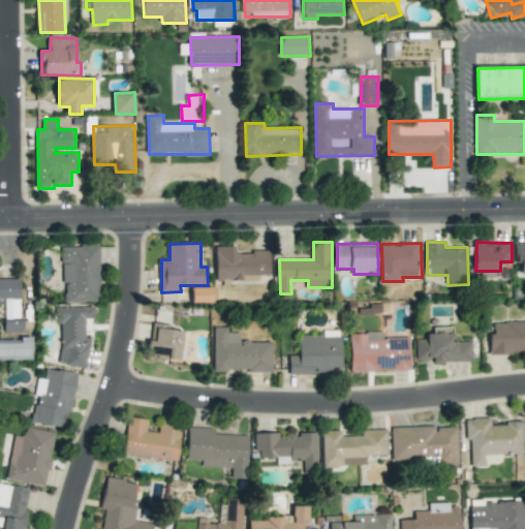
[(66,302),(102,301),(101,245),(64,246),(66,302)]
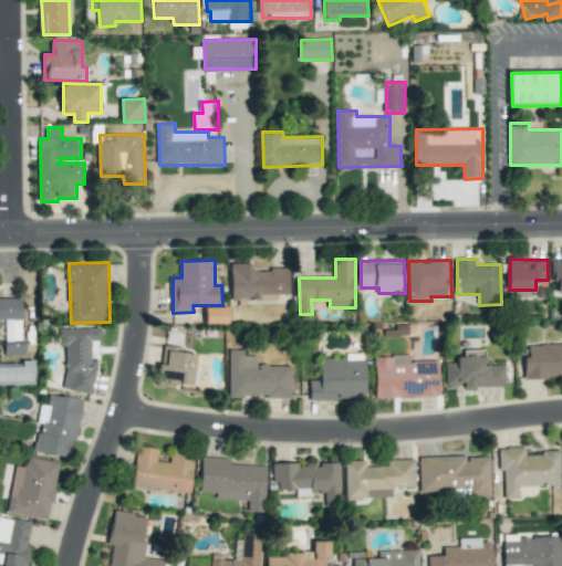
[(232,264),(233,301),(281,300),(281,295),(292,294),(292,269),(253,270),(253,263),(232,264)]
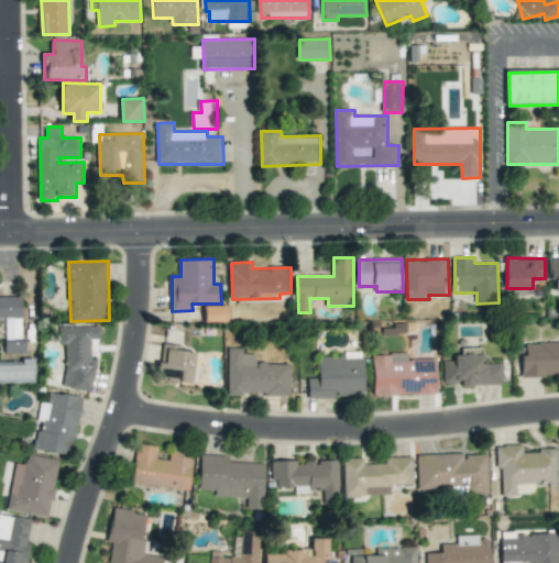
[(0,318),(24,318),(24,296),(0,296),(0,318)]
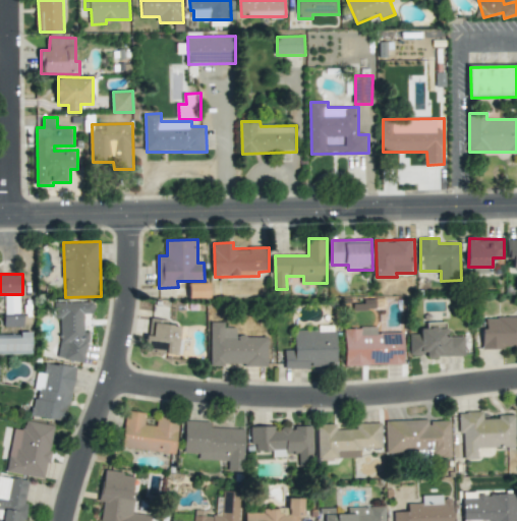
[(191,297),(212,298),(212,283),(191,283),(191,297)]
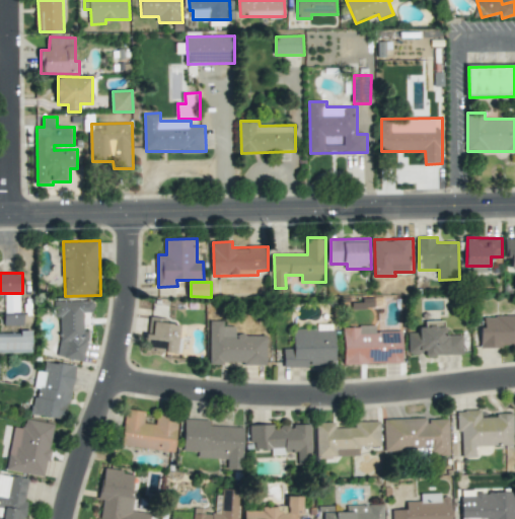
[(21,312),(21,294),(7,294),(7,312),(21,312)]
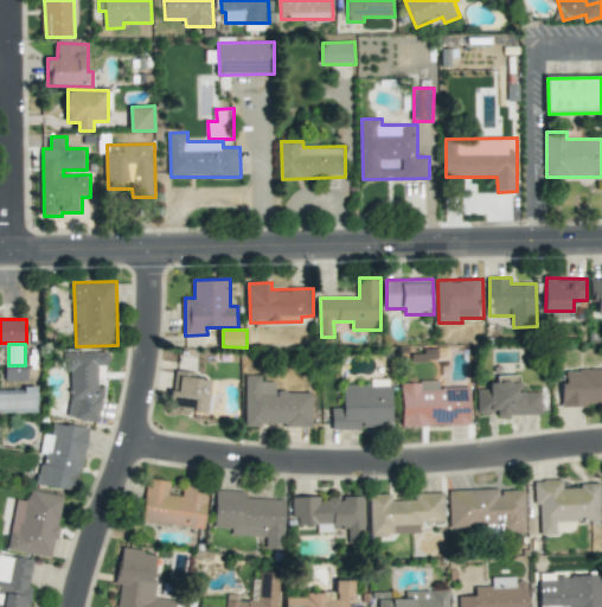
[(65,352),(65,371),(72,371),(72,420),(104,420),(104,388),(101,388),(101,366),(111,366),(111,352),(65,352)]
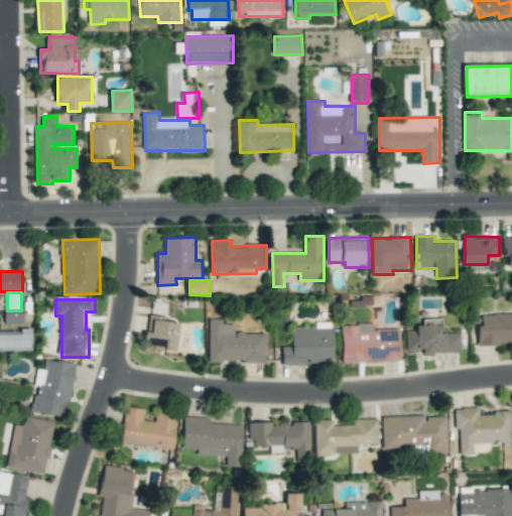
[(479,346),(511,345),(511,313),(483,314),(483,325),(479,325),(479,346)]
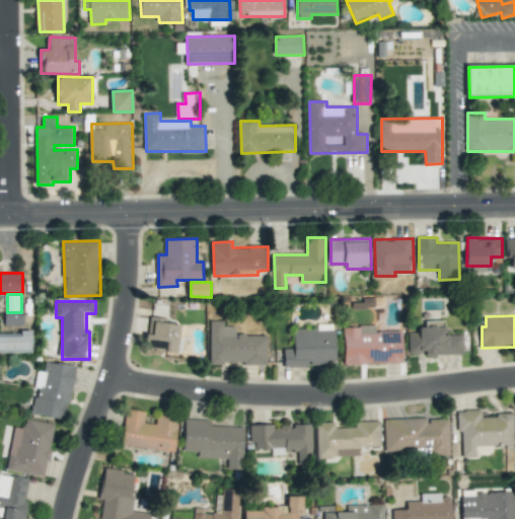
[(184,354),(185,339),(180,338),(182,324),(170,323),(170,318),(151,316),(147,350),(184,354)]
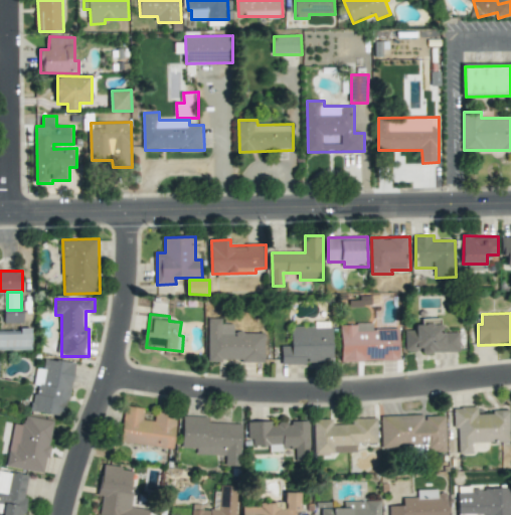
[(210,361),(267,361),(267,333),(236,332),(236,324),(224,324),(224,319),(210,318),(210,361)]
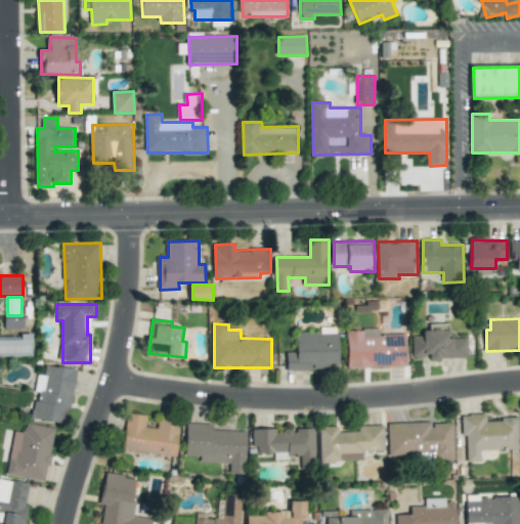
[(415,358),(431,357),(431,359),(470,358),(469,338),(451,338),(450,323),(430,324),(431,334),(414,334),(415,358)]
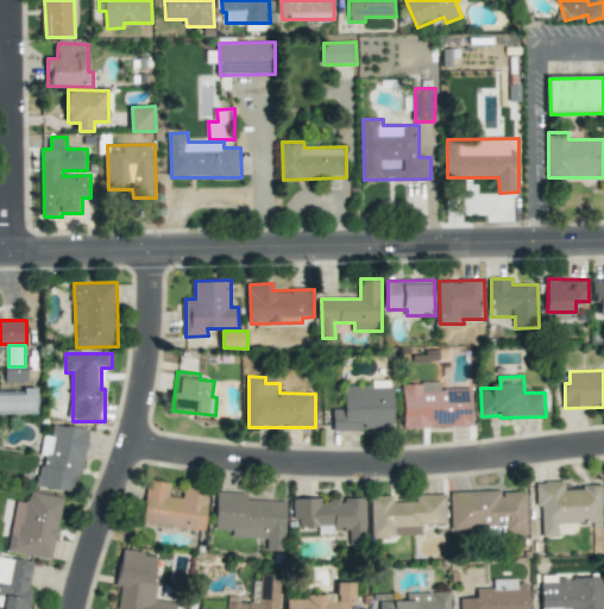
[(406,427),(474,426),(474,388),(444,389),(444,383),(404,383),(406,427)]
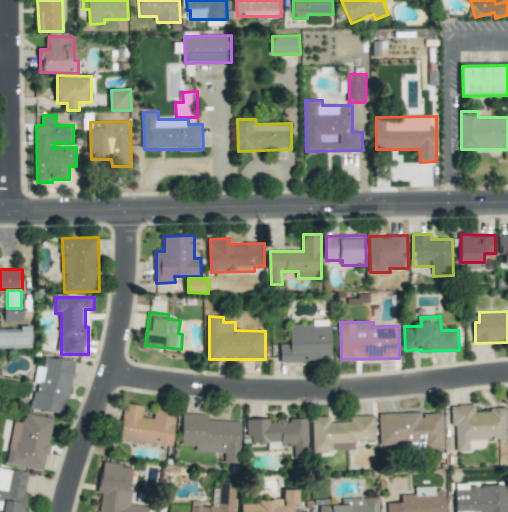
[(281,344),(282,362),(333,362),(333,325),(291,325),(291,344),(281,344)]
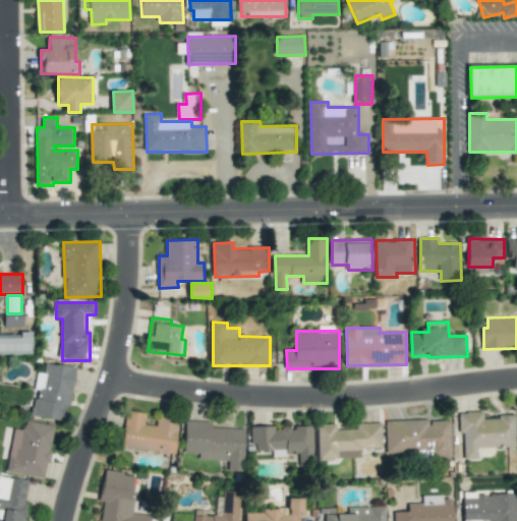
[(0,354),(34,354),(34,334),(0,334),(0,354)]
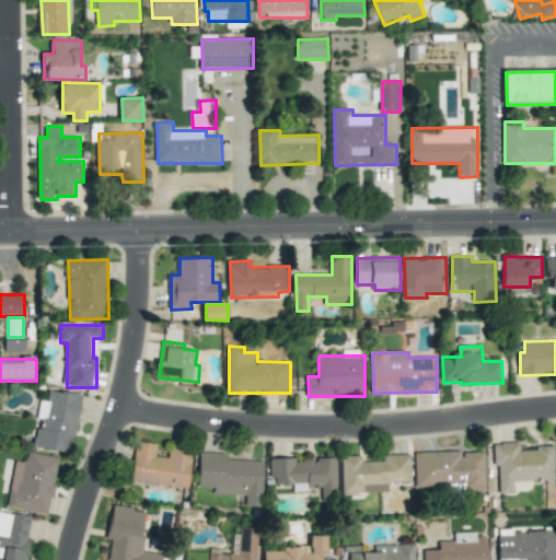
[(83,394),(50,389),(49,400),(42,399),(39,420),(41,420),(36,448),(74,454),(83,394)]
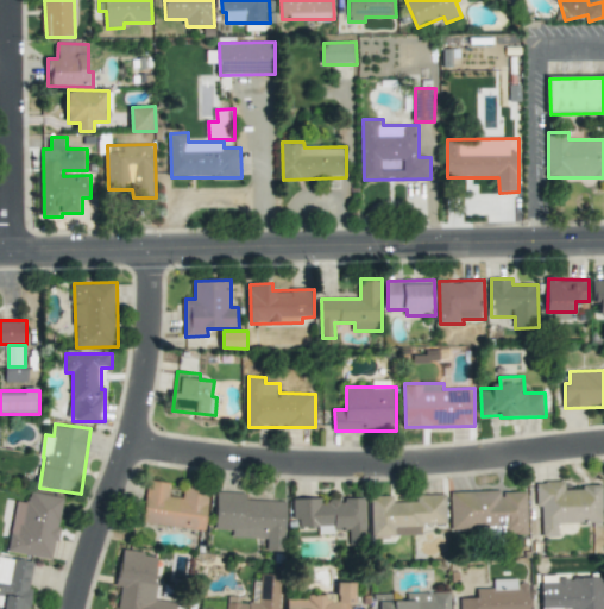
[(145,523),(208,531),(213,490),(187,487),(184,498),(171,496),(172,483),(150,481),(145,523)]
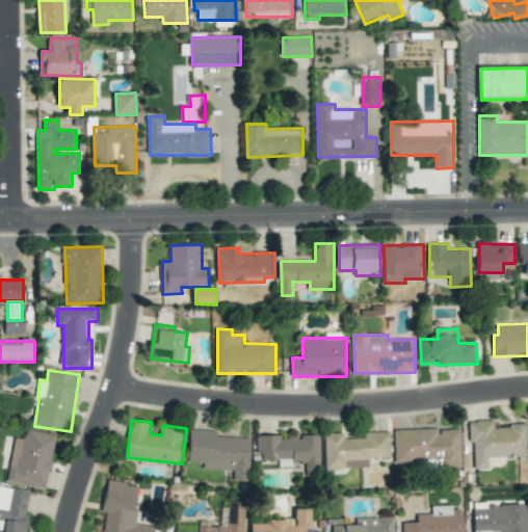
[(527,425),(496,426),(495,421),(471,421),(471,443),(475,443),(476,469),(491,469),(491,457),(527,456),(527,425)]
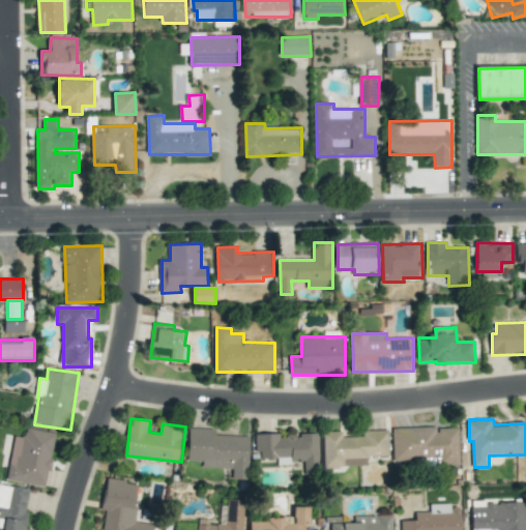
[(395,428),(396,462),(441,461),(441,466),(462,465),(461,428),(439,429),(439,427),(395,428)]
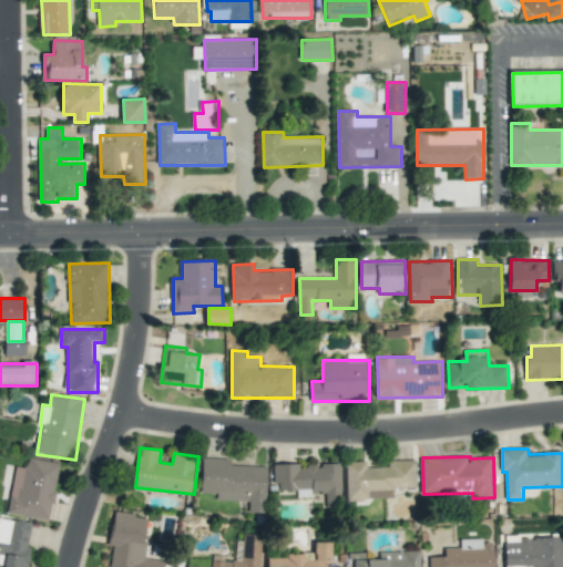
[(9,514),(51,522),(62,463),(31,457),(29,468),(18,466),(9,514)]
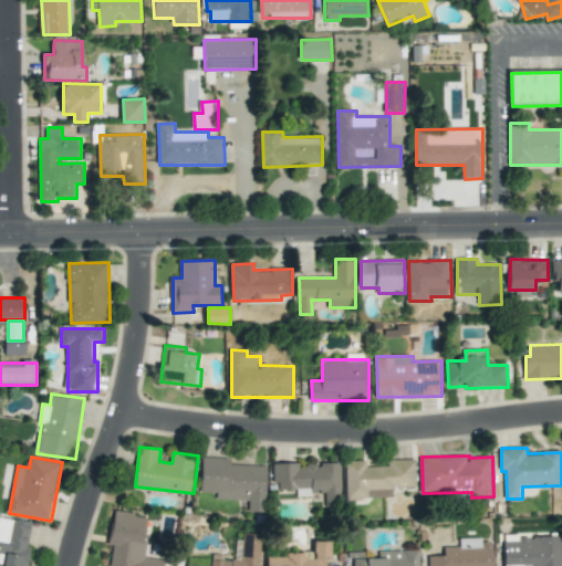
[(269,465),(230,464),(230,458),(204,458),(203,492),(218,493),(218,500),(250,501),(250,512),(268,512),(269,465)]
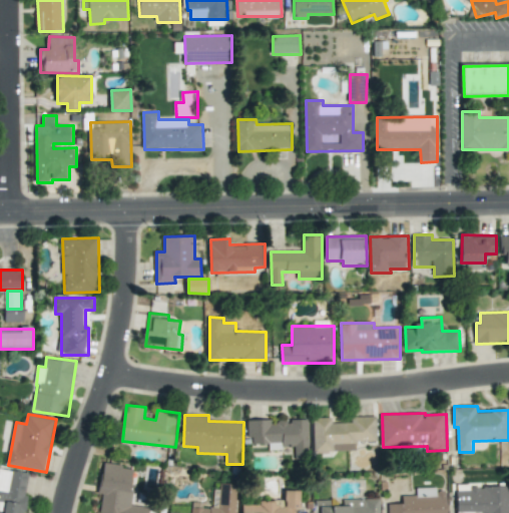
[(314,418),(315,453),(358,451),(358,442),(379,441),(378,416),(353,417),(353,422),(333,423),(333,417),(314,418)]
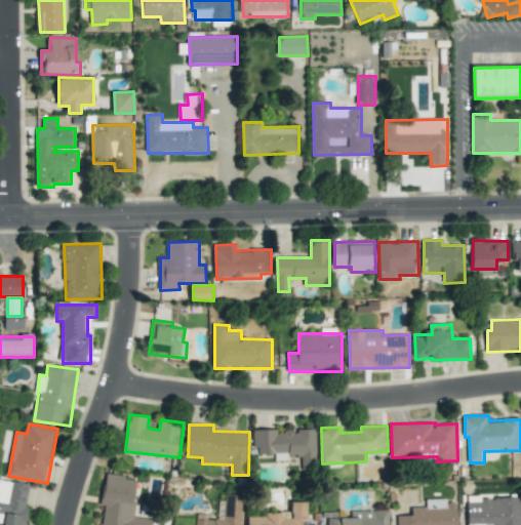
[(317,429),(299,430),(299,431),(280,432),(280,430),(256,430),(256,455),(277,454),(277,459),(303,458),(304,470),(317,470),(317,429)]
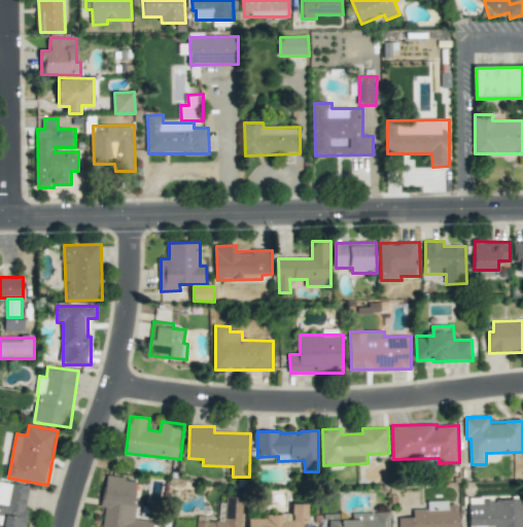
[(154,526),(155,521),(135,519),(139,480),(106,476),(103,507),(107,507),(104,526),(154,526)]
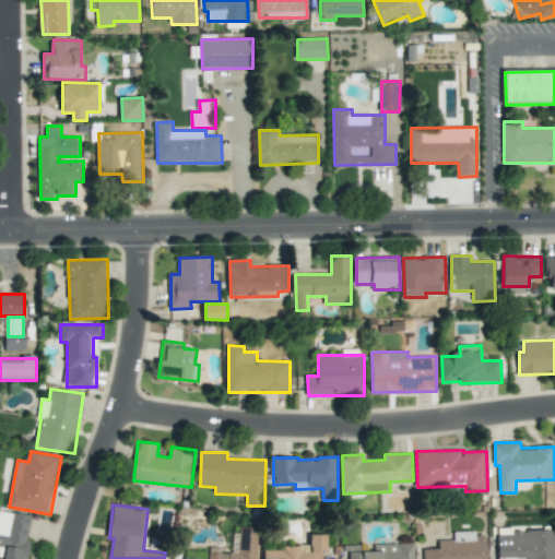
[(27,558),(35,516),(0,510),(0,558),(27,558)]
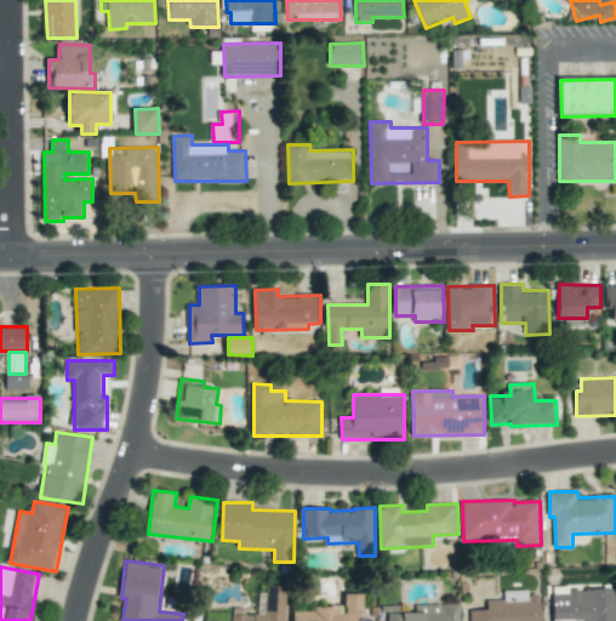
[(206,620),(287,620),(290,587),(269,586),(267,615),(247,614),(247,609),(234,608),(233,620),(222,620),(207,620),(206,620)]
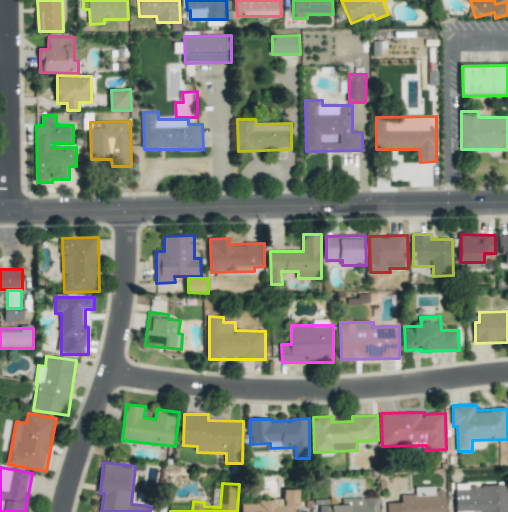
[(507,484),(457,485),(457,511),(507,511),(507,484)]
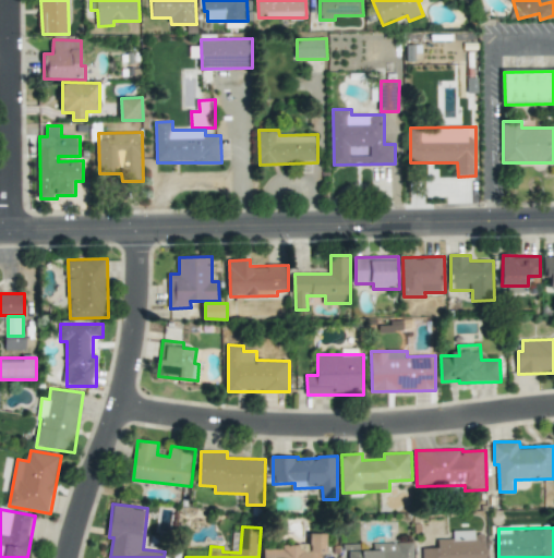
[(488,557),(489,532),(455,532),(455,538),(440,540),(440,548),(424,548),(423,557),(488,557)]
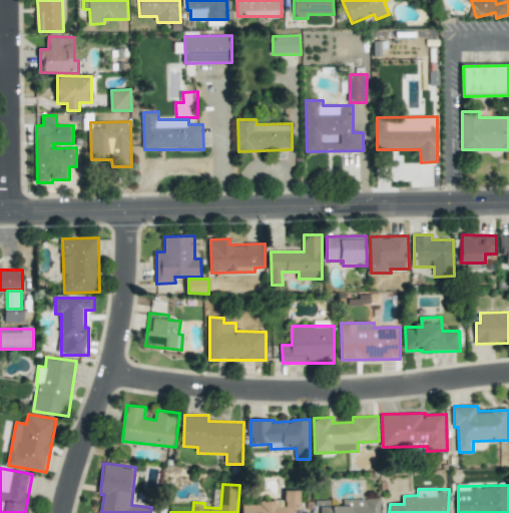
[(243,504),(243,512),(310,512),(311,512),(301,512),(301,490),(286,490),(286,501),(262,500),(262,504),(243,504)]
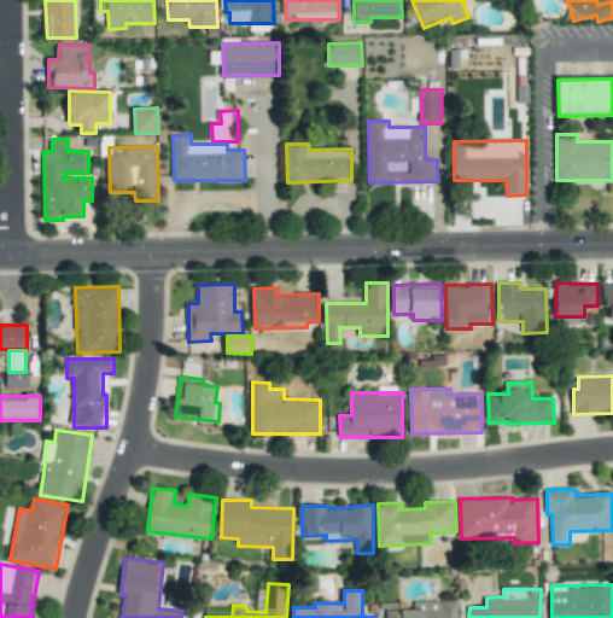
[(386,617),(459,617),(460,600),(415,601),(415,610),(401,610),(401,602),(386,604),(386,617)]
